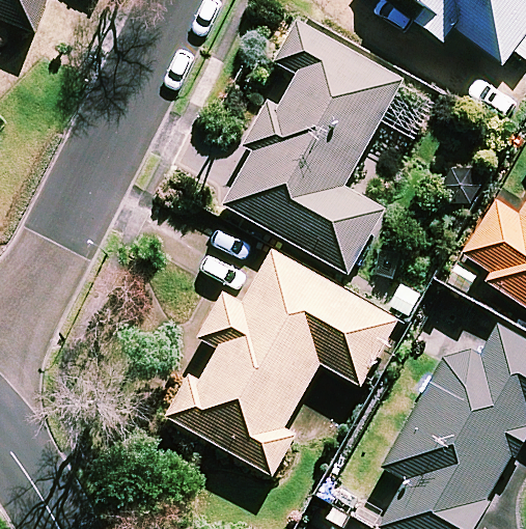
[(0,24),(2,19),(34,32),(47,0),(0,0),(0,24)]
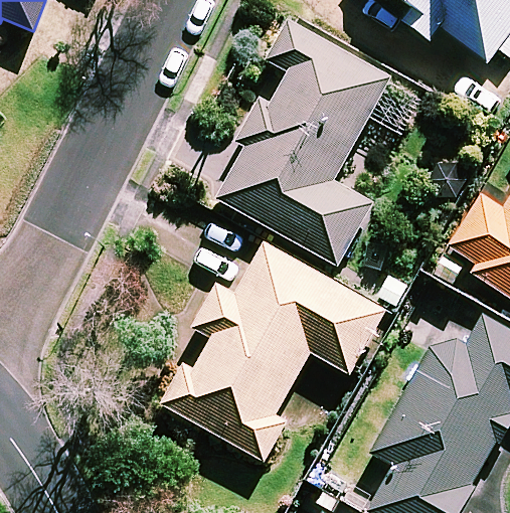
[(509,0),(402,0),(411,7),(403,17),(431,38),(439,27),(486,64),(497,49),(508,58),(509,55),(509,0)]
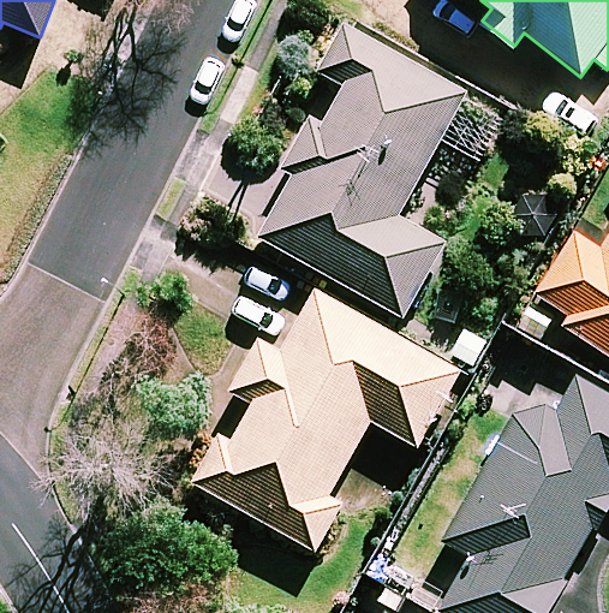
[(481,161),(505,119),(463,96),(466,89),(344,22),(317,70),(345,85),(330,112),(314,103),(274,177),(287,184),(258,236),(404,315),(445,239),(399,214),(440,140),(481,161)]
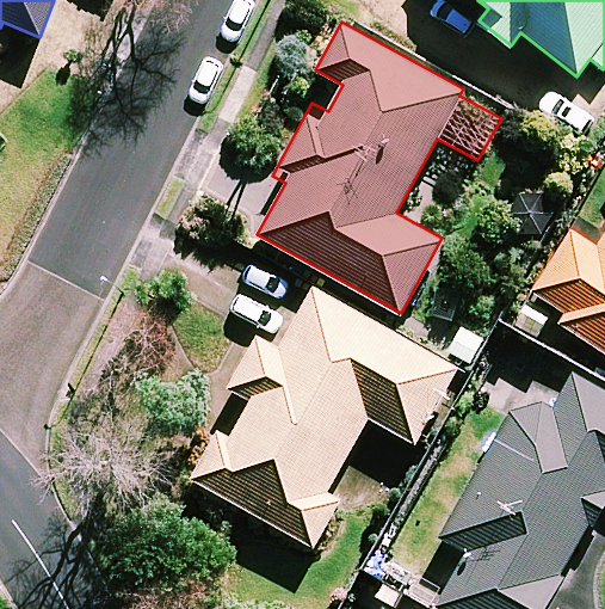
[(604,238),(599,247),(572,229),(531,290),(563,312),(557,320),(604,350),(604,238)]
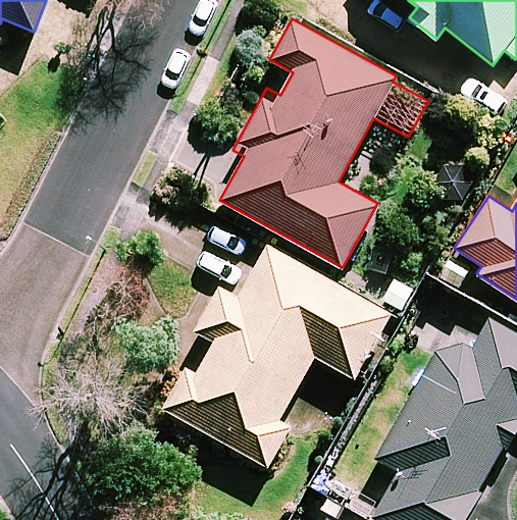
[(391,314),(265,246),(238,297),(219,287),(196,329),(215,341),(175,414),(269,466),(291,426),(278,420),(314,355),(355,377),(391,314)]
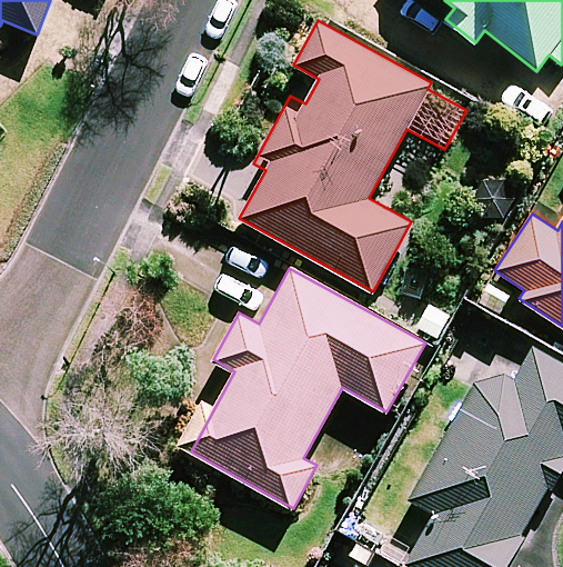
[(562,364),(532,347),(513,380),(486,366),(474,388),(448,372),(430,404),(455,418),(411,497),(436,511),(408,563),(413,566),(503,566),(562,460),(562,364)]
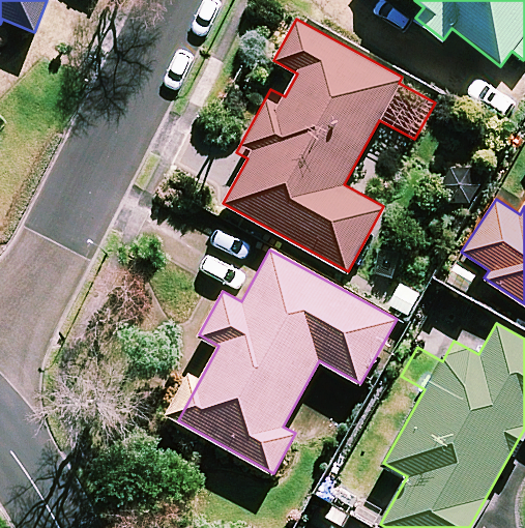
All buildings are outlined.
